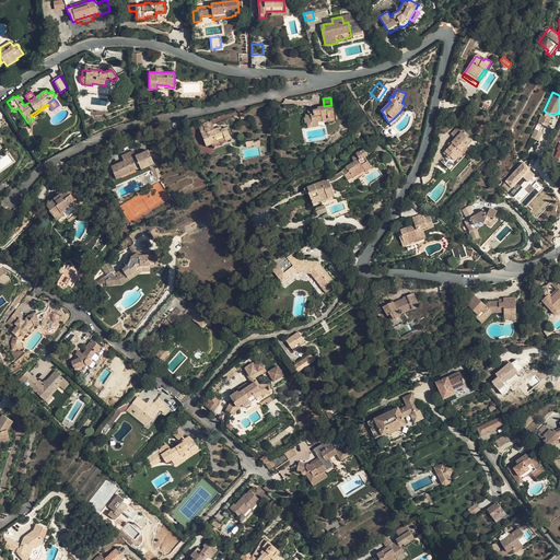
[(305,117),(304,117),(305,124),(306,123),(318,120),(322,119),(323,121),(328,120),(328,121),(335,120),(331,105),(324,106),(317,107),(317,108),(307,111),(308,112),(305,113),(305,117)]
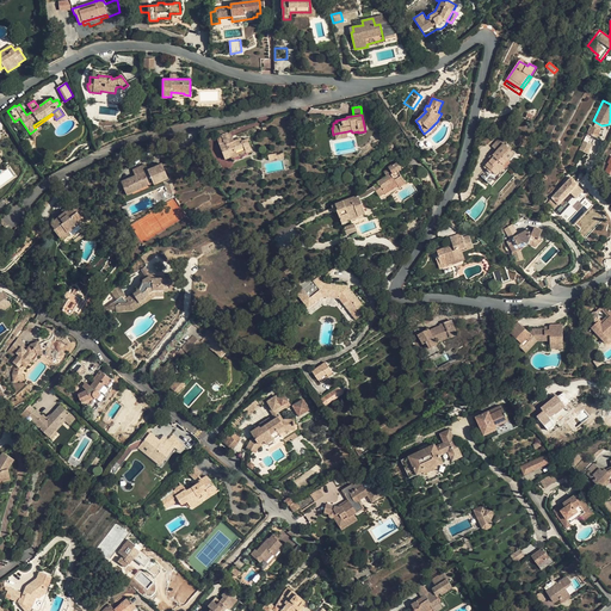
[(442,122),(438,119),(438,121),(432,127),(429,130),(424,134),(427,137),(430,135),(436,130),(439,124),(442,122)]
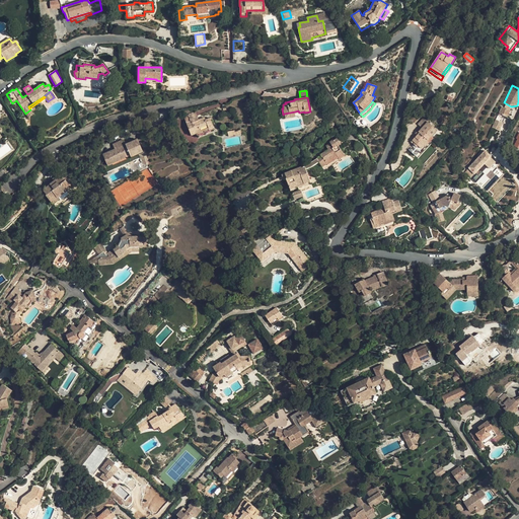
[(502,106),(499,114),(507,118),(511,110),(502,106)]
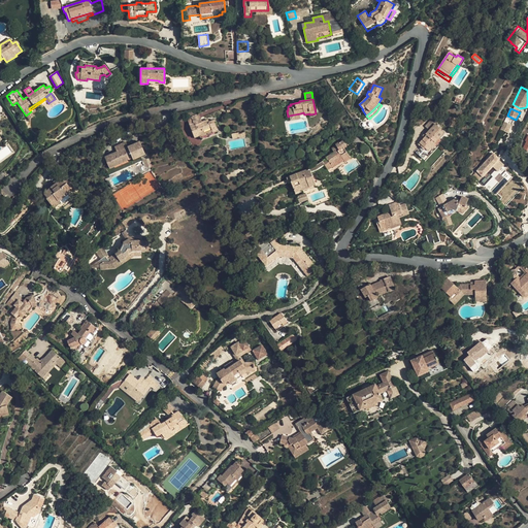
[(200,117),(188,121),(194,137),(200,135),(201,138),(218,131),(213,120),(209,122),(208,120),(202,122),(200,117)]
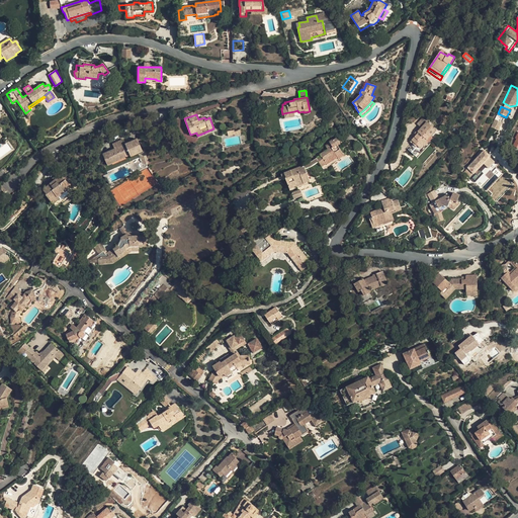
[(423,118),(418,124),(422,127),(427,121),(423,118)]
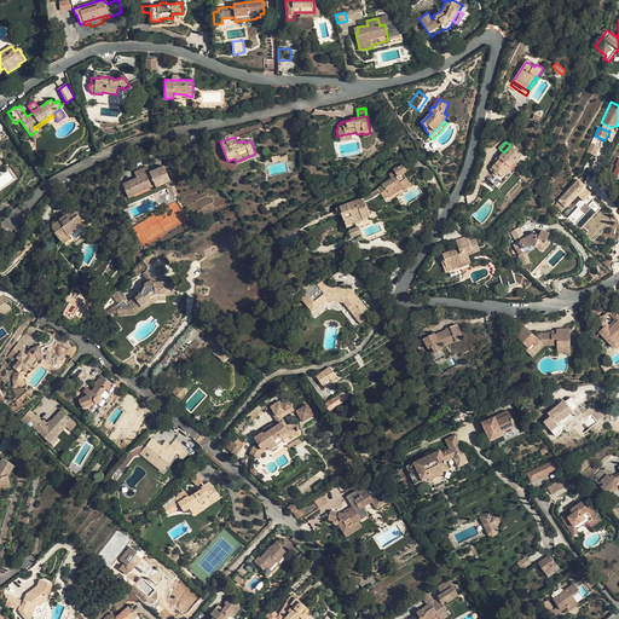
[(600,146),(591,143),(586,152),(596,156),(600,146)]
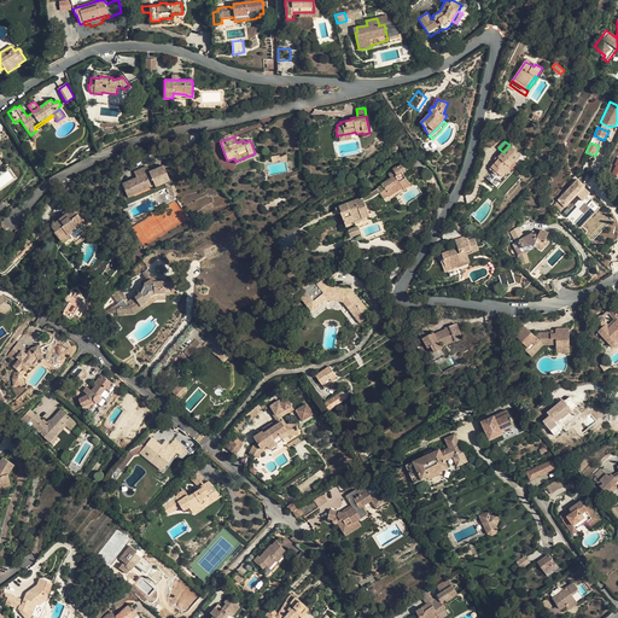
[(516,153),(517,152),(509,145),(503,152),(500,156),(499,157),(500,158),(497,161),(491,168),(494,169),(493,172),(496,175),(499,173),(502,178),(506,174),(503,173),(513,163),(514,164),(514,163),(520,157),(516,153)]
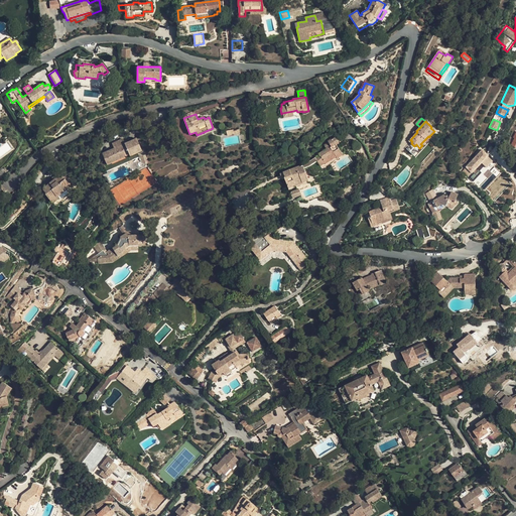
[(342,153),(338,146),(341,144),(340,144),(343,142),(338,134),(335,136),(336,137),(332,140),(332,138),(328,141),(329,142),(324,145),(327,149),(318,154),(319,154),(315,157),(320,165),(325,162),(324,160),(331,155),(332,156),(335,154),(337,157),(342,153)]
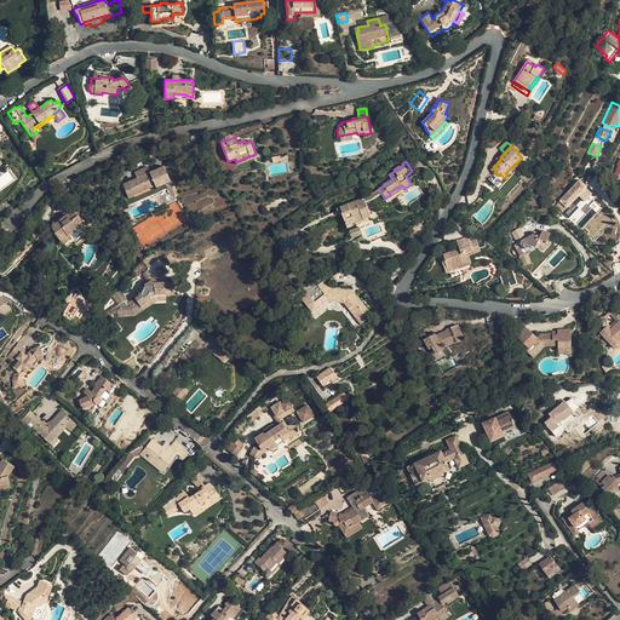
[(515,164),(505,173),(507,174),(509,176),(518,165),(516,164),(516,165),(515,164)]
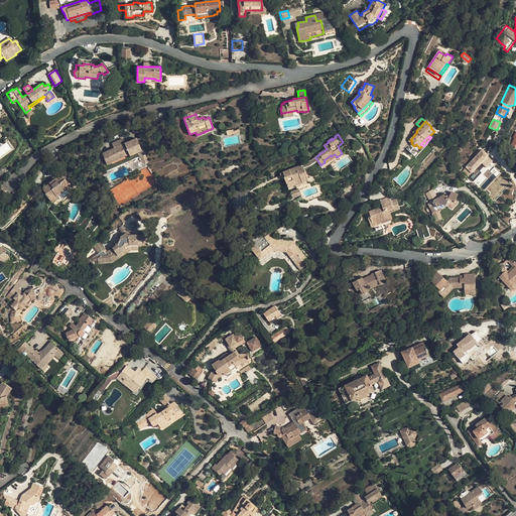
[(125,143),(123,139),(112,143),(114,148),(102,153),(107,164),(126,156),(126,155),(129,154),(130,155),(142,150),(136,138),(125,143)]
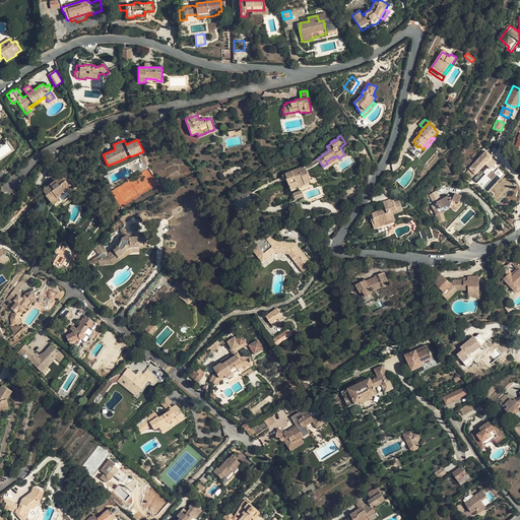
[(486,151),(466,173),(472,178),(475,174),(480,169),(485,165),(491,169),(497,163),(492,157),(493,156),(486,151)]
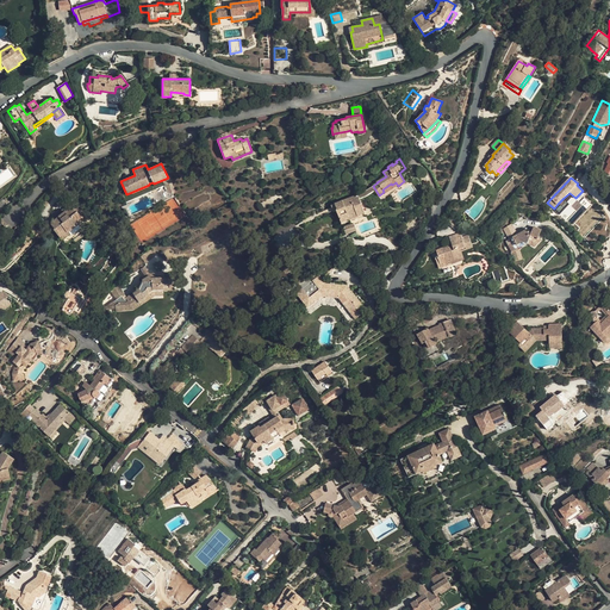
[(365,213),(358,194),(332,205),(335,211),(336,211),(341,222),(350,218),(355,217),(358,216),(365,213)]
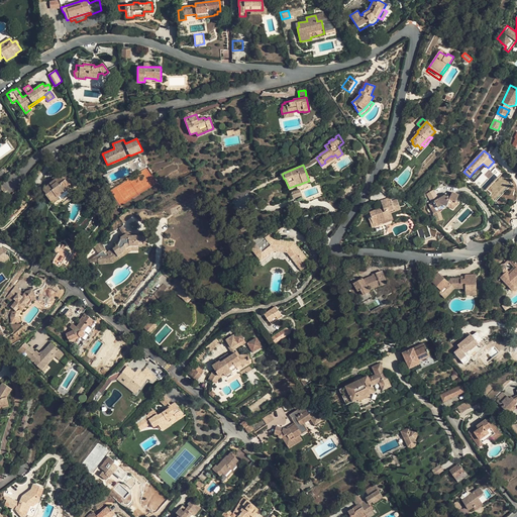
[(483,173),(478,168),(473,173),(477,177),(478,177),(479,177),(480,177),(480,176),(483,173)]
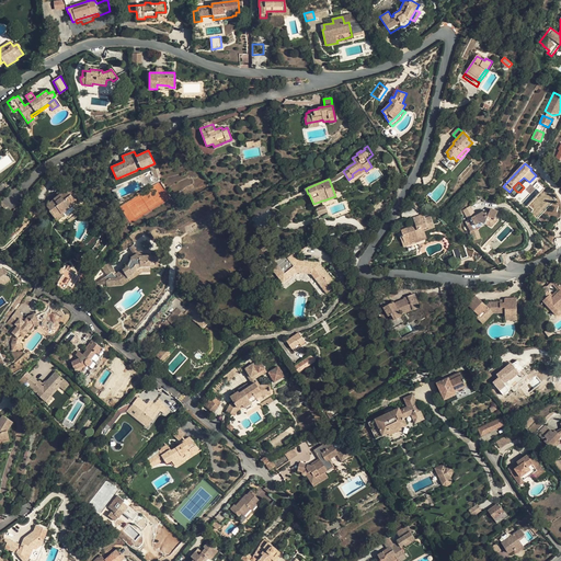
[(49,210),(54,216),(60,210),(61,213),(72,205),(70,203),(75,199),(71,194),(68,189),(60,194),(58,192),(58,193),(54,197),(49,201),(50,203),(47,205),(50,210),(49,210)]
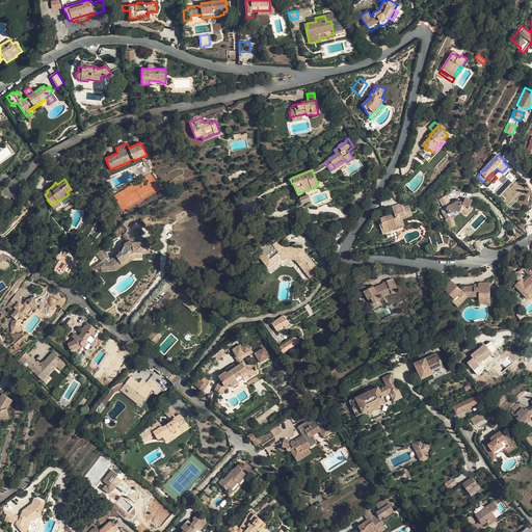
[(404,195),(392,187),(388,193),(400,202),(404,195)]
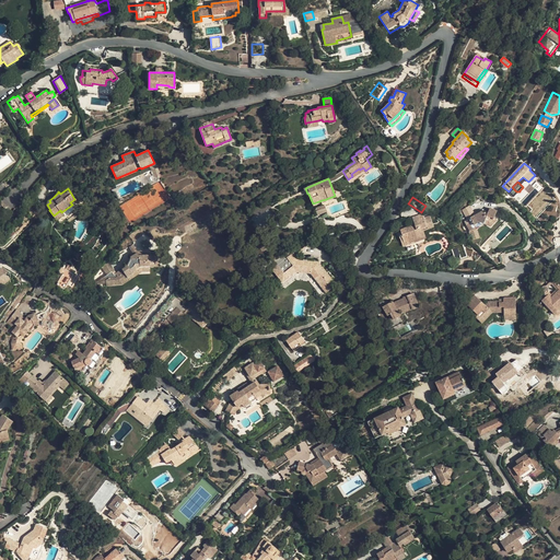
[(315,209),(317,216),(327,212),(325,205),(315,209)]
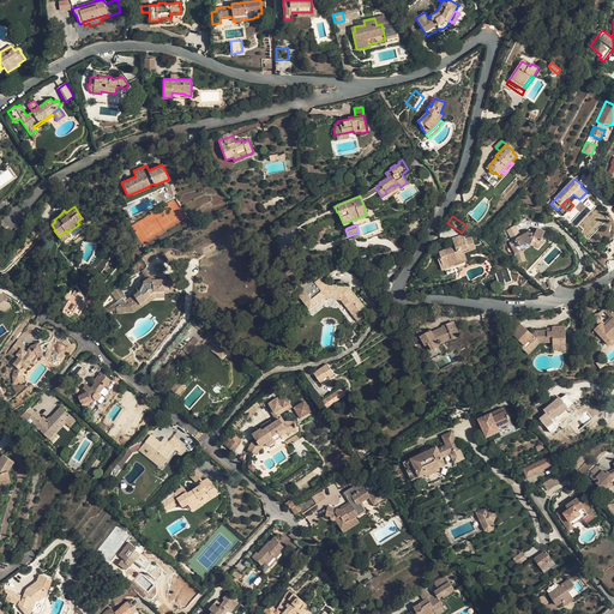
[(506,230),(511,239),(519,234),(515,226),(506,230)]
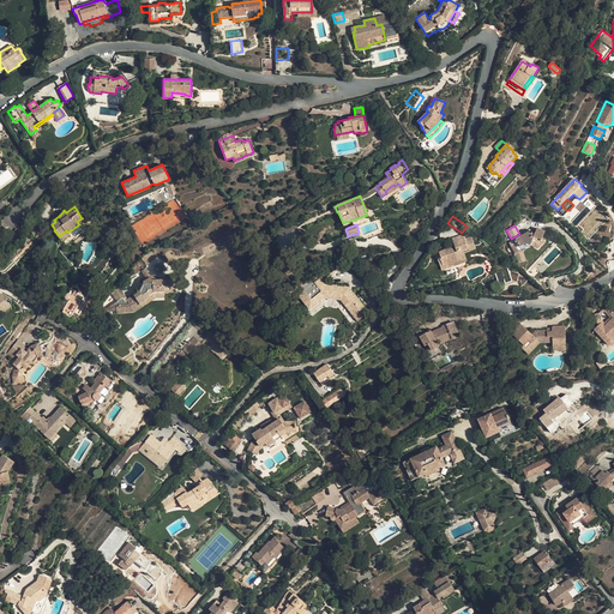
[(379,229),(363,235),(362,235),(363,240),(368,238),(375,235),(383,232),(381,228),(379,229)]
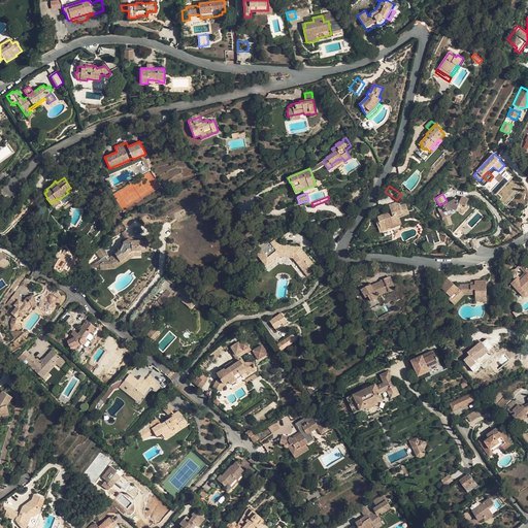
[(442,210),(439,212),(442,219),(456,210),(463,213),(468,207),(466,205),(468,199),(462,196),(459,203),(458,202),(456,199),(440,207),(442,210)]
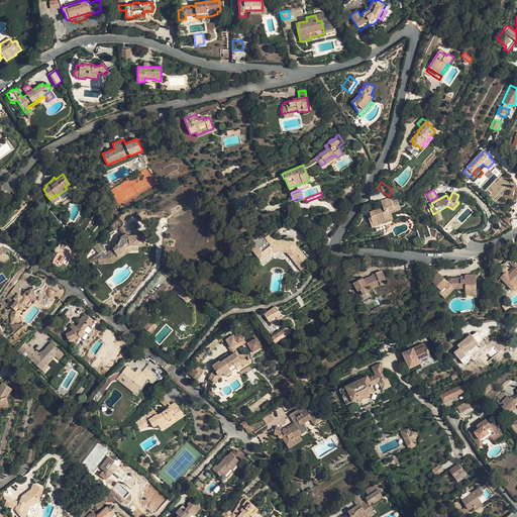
[(56,194),(49,199),(53,203),(59,198),(57,196),(56,194)]
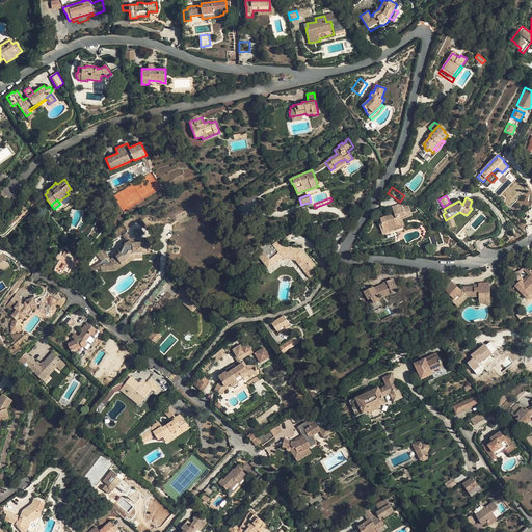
[(73,202),(63,209),(65,211),(75,204),(73,202)]
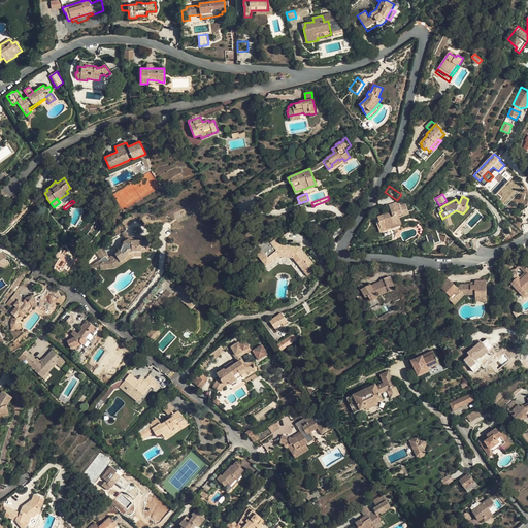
[(391,211),(377,217),(380,221),(378,221),(382,229),(386,227),(386,229),(399,224),(397,218),(399,217),(399,216),(408,211),(405,204),(400,206),(398,202),(389,205),(391,211)]
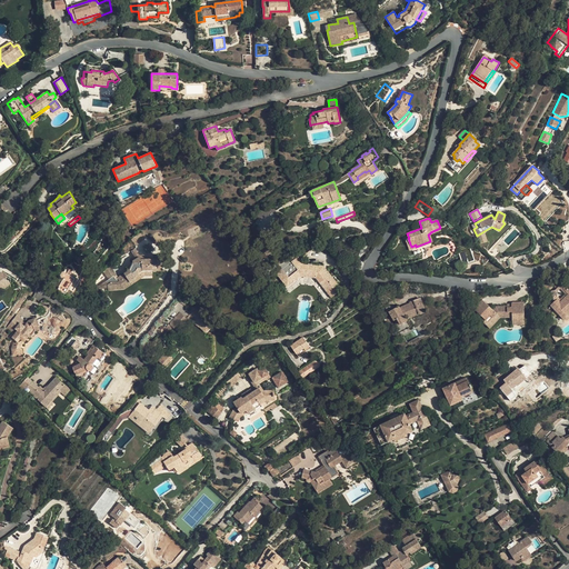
[(141,231),(132,239),(137,246),(140,242),(147,237),(141,231)]
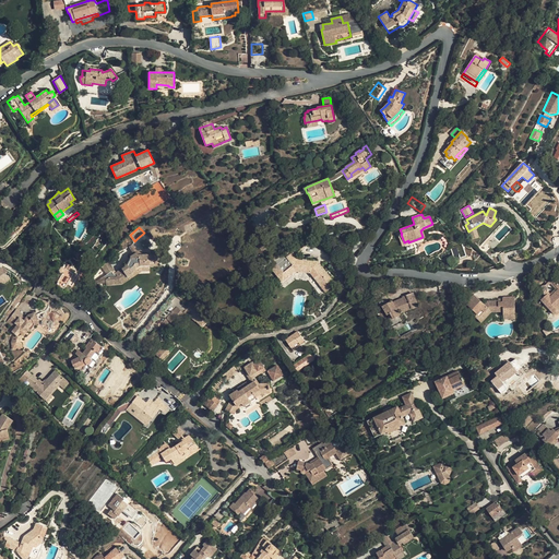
[(450,249),(447,242),(445,239),(440,241),(441,244),(443,251),(445,250),(450,249)]
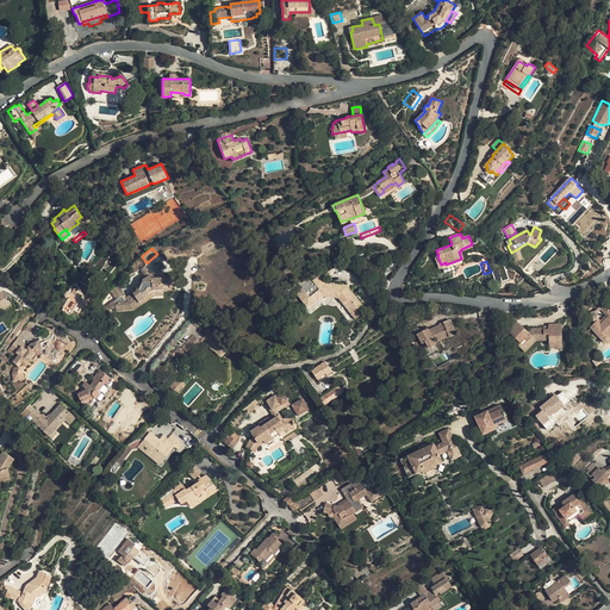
[(130,305),(137,300),(139,303),(150,296),(154,296),(163,296),(163,291),(172,290),(172,277),(151,278),(149,274),(145,275),(141,279),(143,282),(141,288),(126,298),(125,296),(123,297),(122,297),(120,297),(116,299),(117,300),(112,303),(113,304),(109,307),(110,310),(116,309),(116,306),(117,304),(119,303),(120,303),(126,303),(128,302),(130,305)]
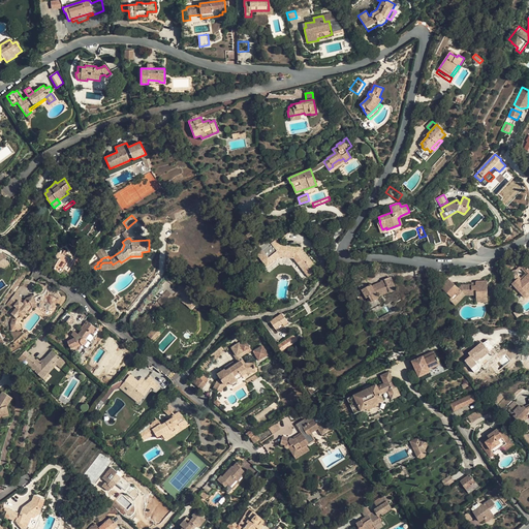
[(314,265),(301,248),(282,245),(277,239),(257,254),(267,267),(280,256),(294,258),(298,263),(293,268),(303,279),(308,276),(309,277),(315,272),(311,267),(314,265)]
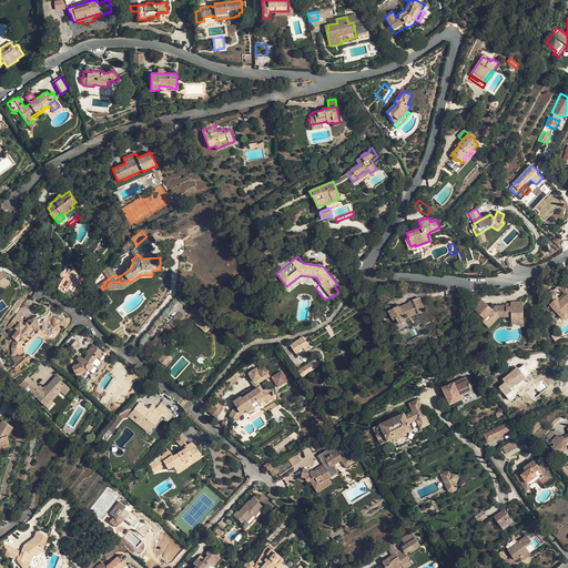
[(110,265),(103,272),(108,279),(112,276),(113,276),(114,276),(117,275),(110,265)]
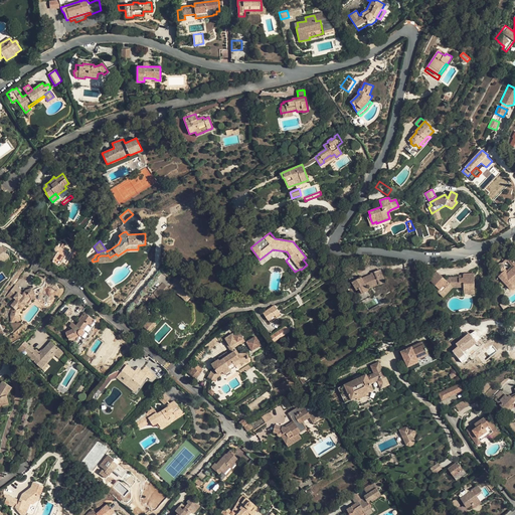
[(0,262),(1,264),(8,258),(9,256),(9,255),(8,254),(4,252),(6,249),(1,246),(0,246),(0,262)]
